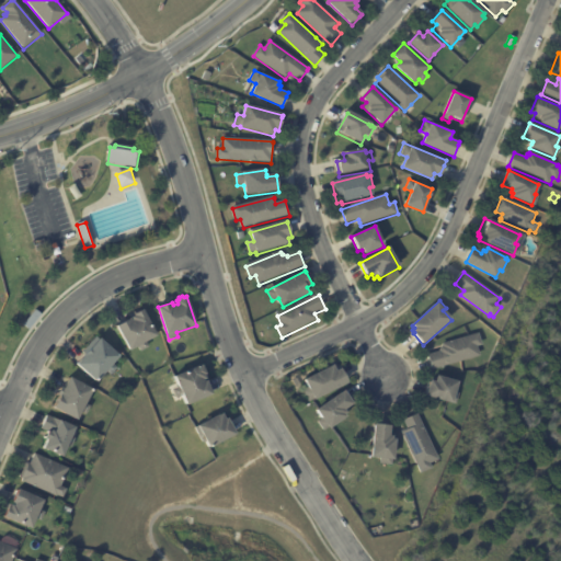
[(117,325),(130,318),(132,320),(133,319),(132,317),(135,315),(135,313),(144,308),(158,334),(146,341),(149,346),(140,351),(137,345),(130,350),(117,325)]
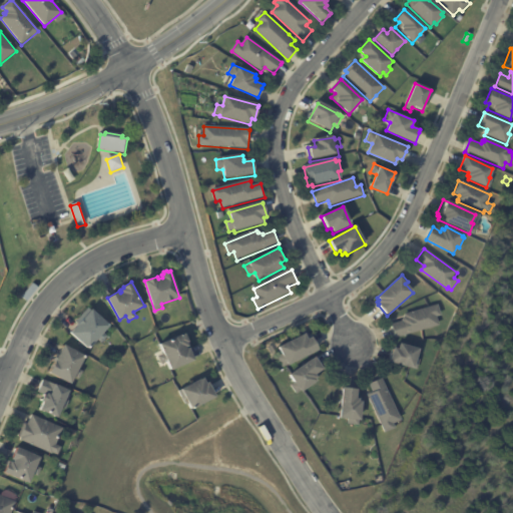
[(38,289),(39,290),(29,303),(22,298),(33,284),(38,289)]
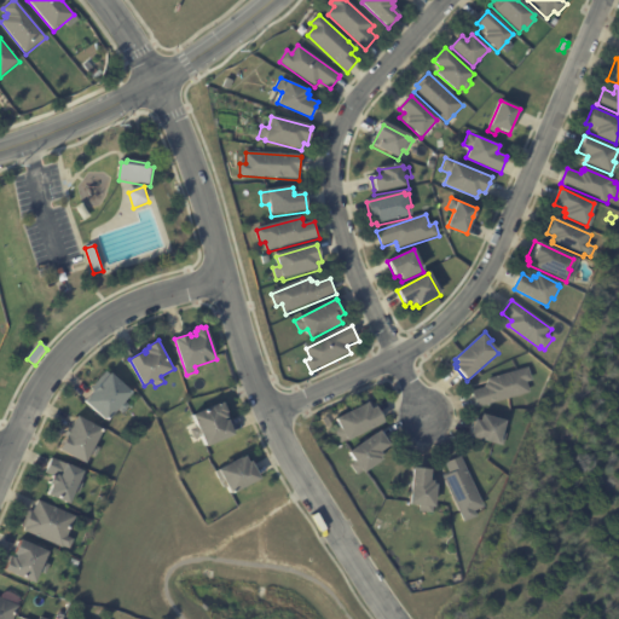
[(478,406),(473,393),(486,389),(486,388),(487,385),(490,383),(490,381),(530,369),(533,382),(528,383),(531,394),(478,409),(478,406)]
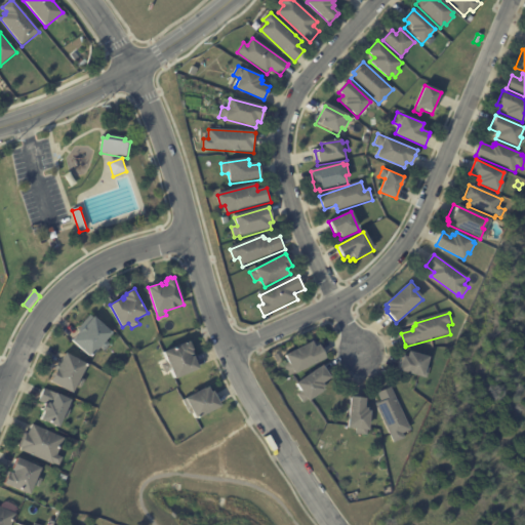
[(71,340),(93,316),(112,333),(105,340),(109,345),(102,352),(97,349),(90,357),(71,340)]
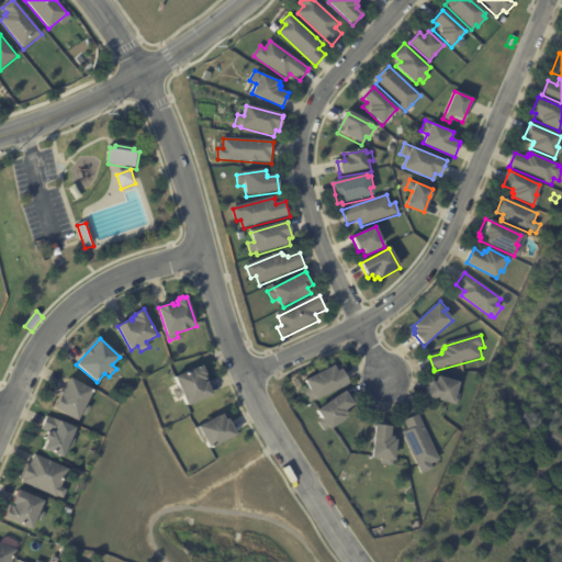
[(205,379),(206,381),(212,395),(187,406),(183,396),(175,400),(171,391),(179,388),(175,378),(202,366),(206,374),(204,375),(205,379)]
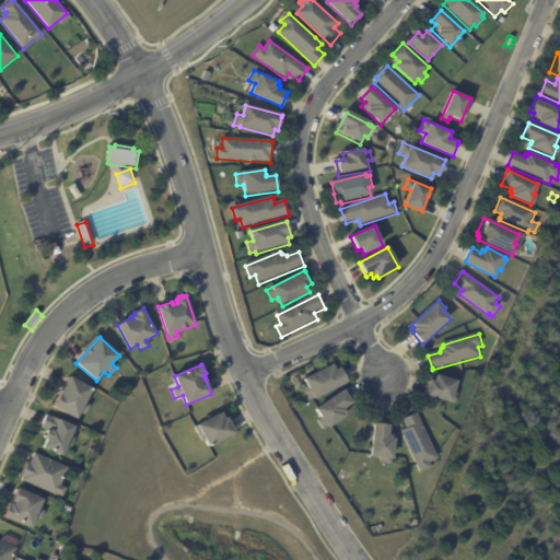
[(335,369),(336,371),(341,369),(348,383),(314,400),(313,398),(307,400),(302,389),(307,386),(304,380),(333,364),(335,369)]
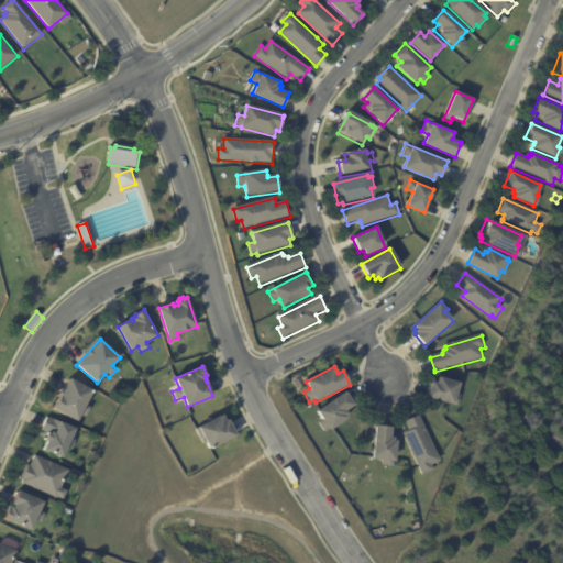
[(56,395),(61,387),(64,389),(69,378),(94,390),(85,405),(89,407),(85,416),(81,414),(77,421),(54,409),(61,397),(56,395)]
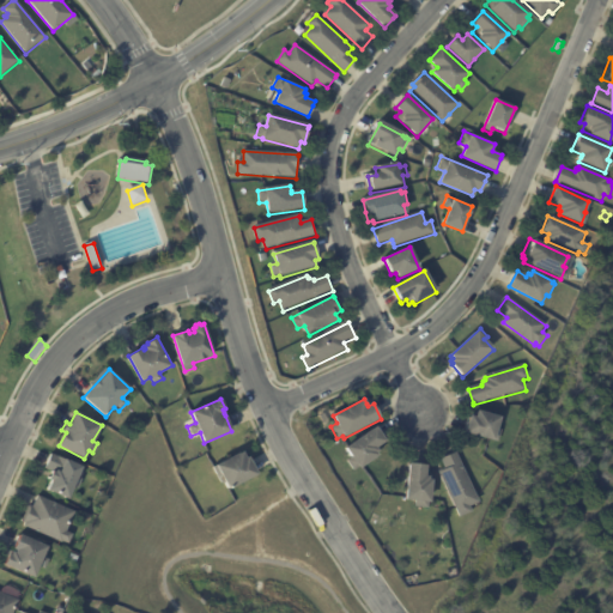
[(465,435),(469,417),(475,419),(478,412),(502,419),(498,430),(501,431),(497,444),(465,435)]
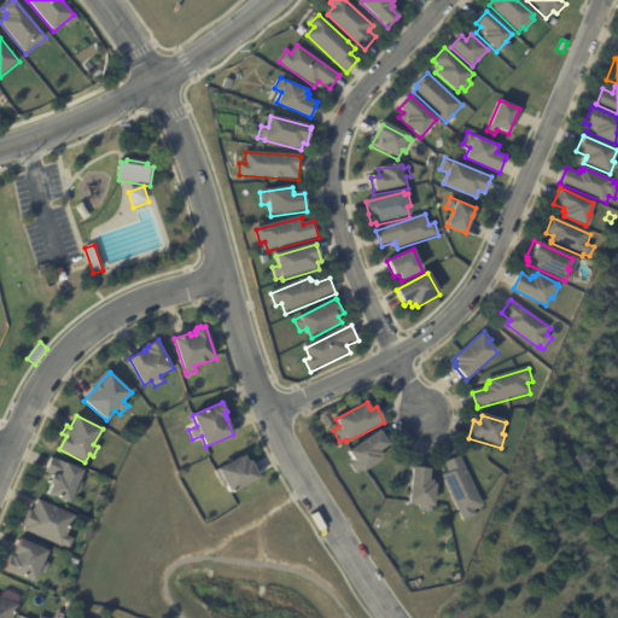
[(380,432),(390,445),(380,453),(383,455),(380,458),(382,461),(363,474),(361,471),(355,474),(348,464),(354,460),(348,453),(380,431),(380,432)]
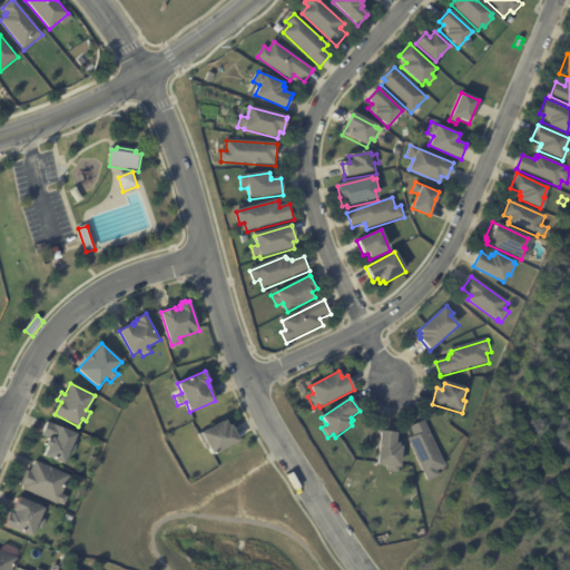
[(235,428),(242,439),(214,453),(214,452),(210,453),(207,448),(206,449),(198,433),(227,418),(231,424),(233,423),(235,428)]
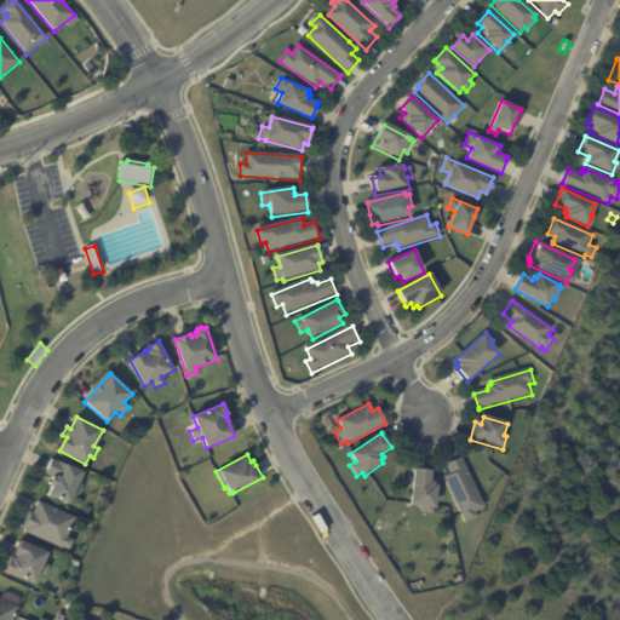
[(465,524),(443,477),(451,474),(446,465),(461,458),(486,509),(475,514),(477,518),(465,524)]
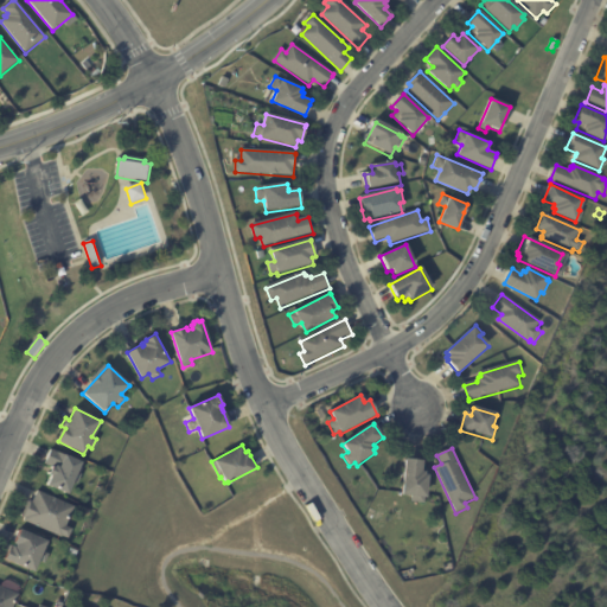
[(81,465),(77,473),(80,475),(75,485),(72,484),(68,494),(46,485),(51,475),(48,474),(51,467),(43,464),(49,449),(63,457),(64,454),(82,462),(81,465)]
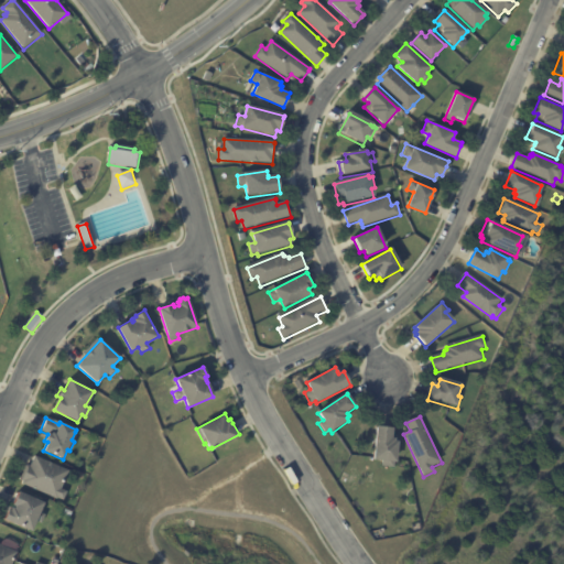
[(378,427),(393,430),(393,436),(397,436),(397,443),(399,443),(397,464),(393,464),(393,467),(381,466),(381,462),(373,462),(377,427),(378,427)]
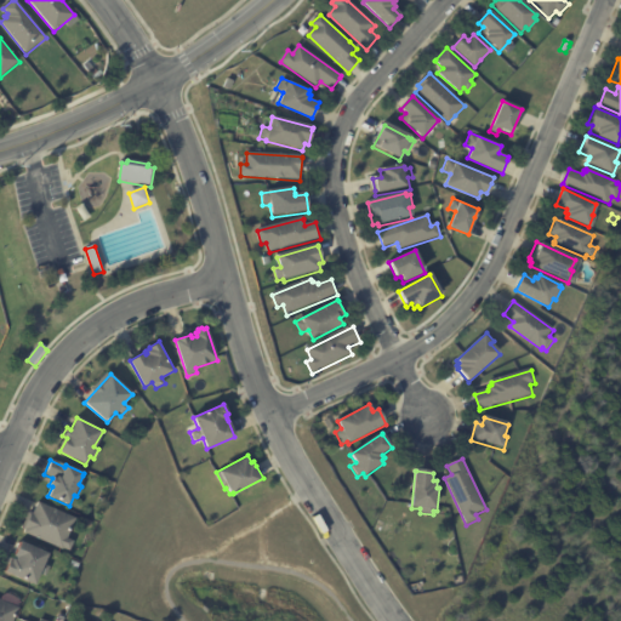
[(50,506),(77,518),(68,539),(75,541),(70,551),(64,548),(63,550),(24,533),(26,530),(22,528),(29,511),(34,513),(39,501),(50,506)]
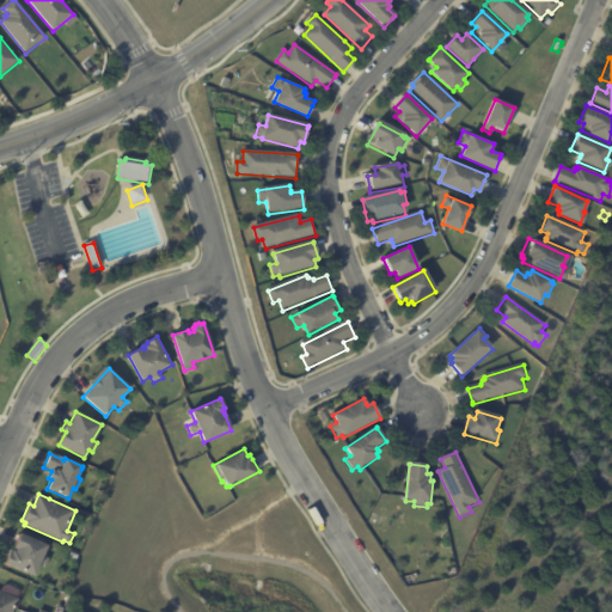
[(50,545),(46,556),(50,558),(46,568),(41,565),(36,576),(6,563),(10,552),(12,552),(14,549),(17,550),(18,550),(16,549),(23,532),(50,545)]
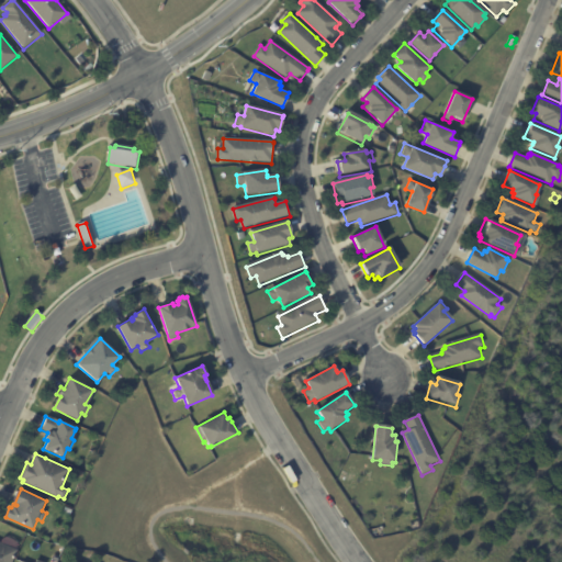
[(19,531),(26,535),(24,540),(17,537),(19,531)]
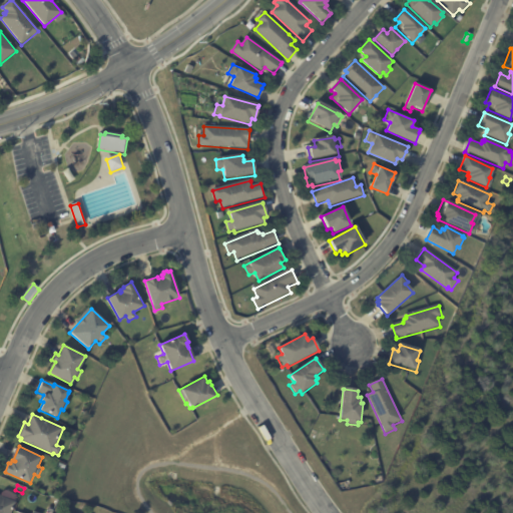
[(0,512),(0,495),(17,502),(12,512),(0,512)]
